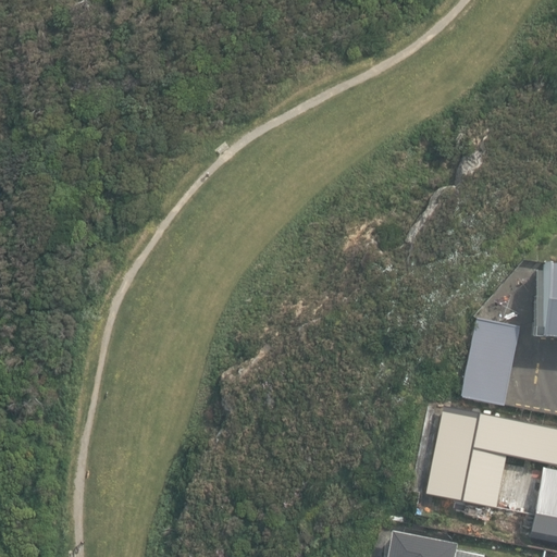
[(556,264),(544,263),(539,337),(556,337),(556,264)]
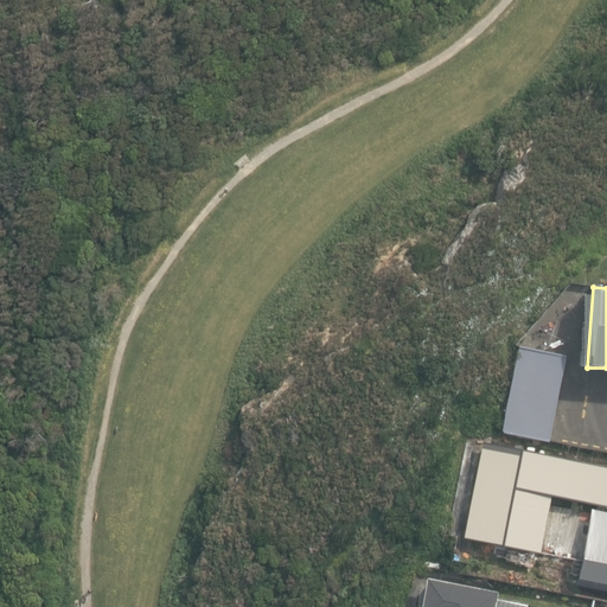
[(500,432),(547,441),(564,356),(519,346),(518,346),(500,432)]
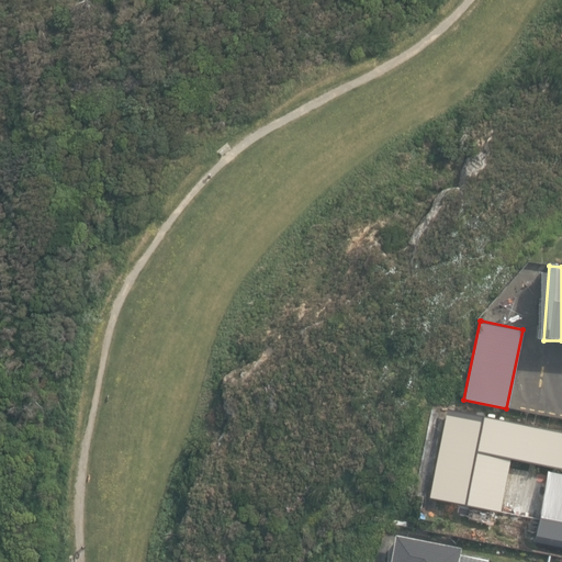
[(561,433),(447,408),(428,498),(486,510),(483,529),(506,535),(507,529),(526,534),(529,517),(497,510),(508,457),(561,469),(561,464),(561,433)]
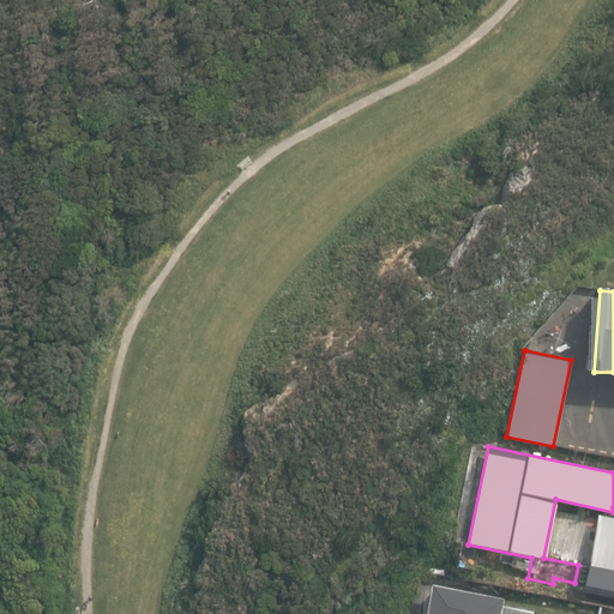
[(613,518),(599,516),(587,587),(613,591),(613,518)]
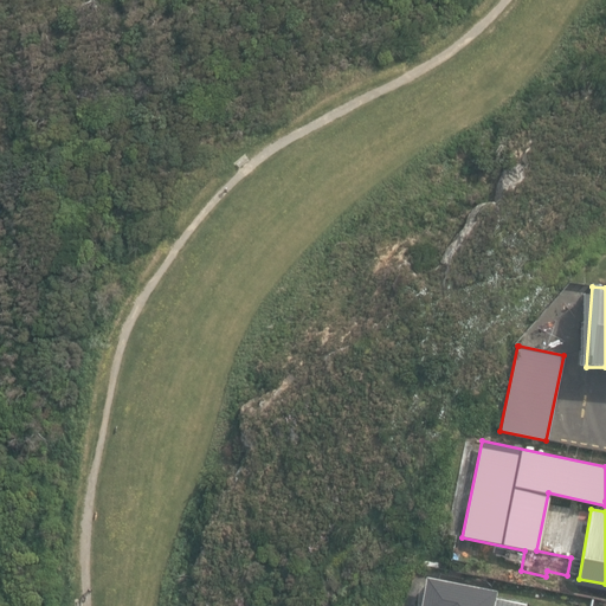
[(491,605),(495,591),(424,578),(418,605),(491,605)]
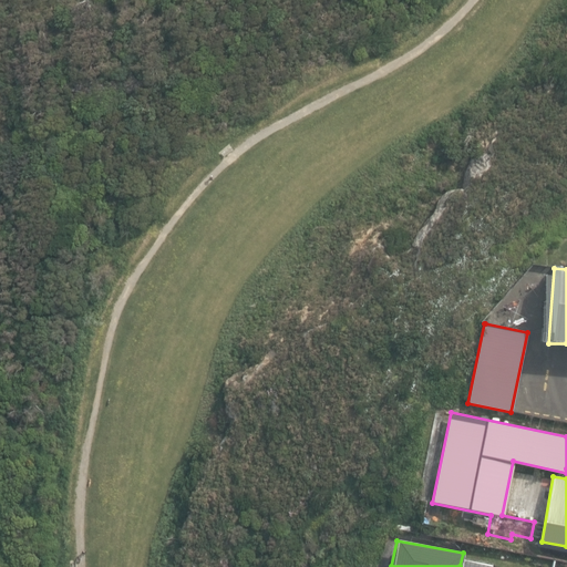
All buildings are outlined.
